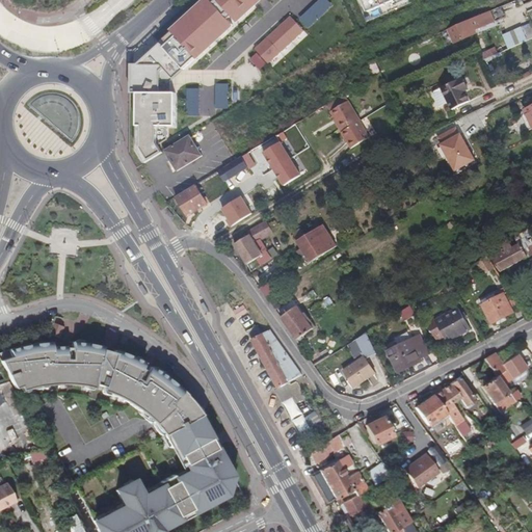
[(30,0),(31,16),(57,15),(56,0),(30,0)]
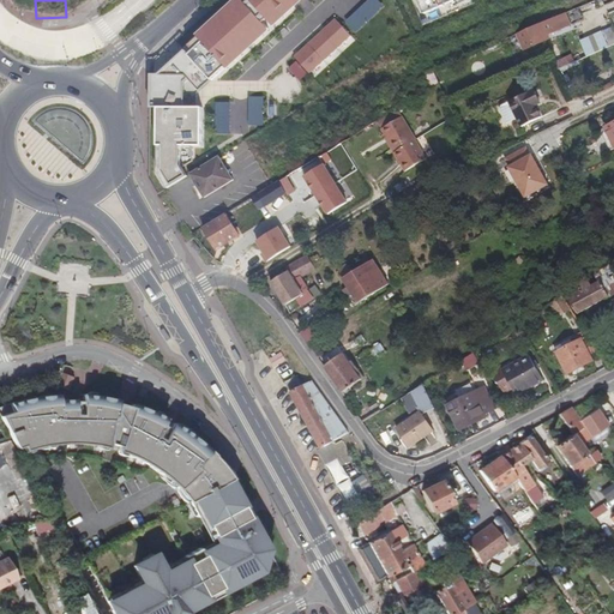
[(197,94),(269,29),(264,23),(268,19),(272,25),(300,0),(250,0),(251,0),(246,4),(242,0),(239,0),(190,46),(193,50),(190,54),(186,50),(160,74),(151,74),(151,78),(151,89),(151,102),(151,107),(158,107),(157,172),(167,187),(187,176),(182,168),(193,161),(193,146),(202,146),(203,108),(198,108),(197,94)]
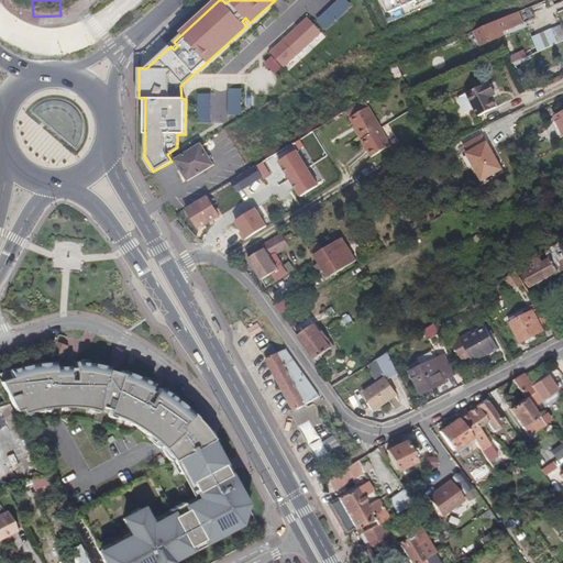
[(327,30),(353,6),(348,0),(338,0),(317,20),(327,30)]
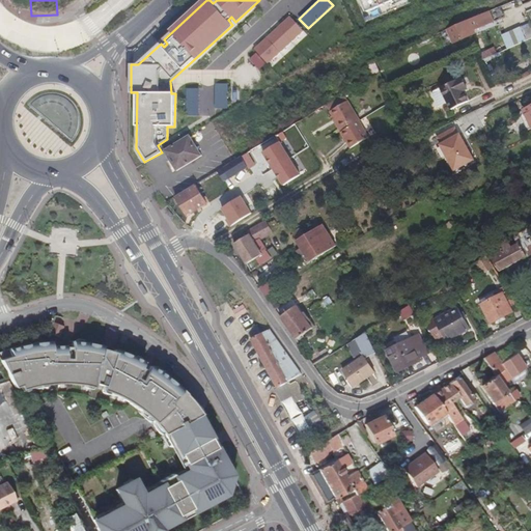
[(362,0),(367,12),(395,0),(362,0)]
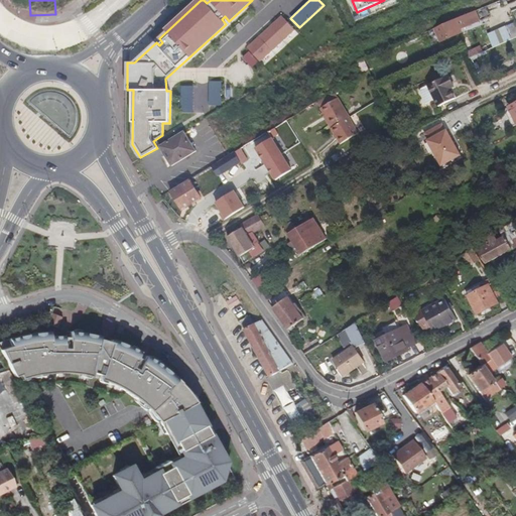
[(439,45),(457,38),(455,32),(458,30),(459,33),(484,22),(480,13),(433,33),(439,45)]
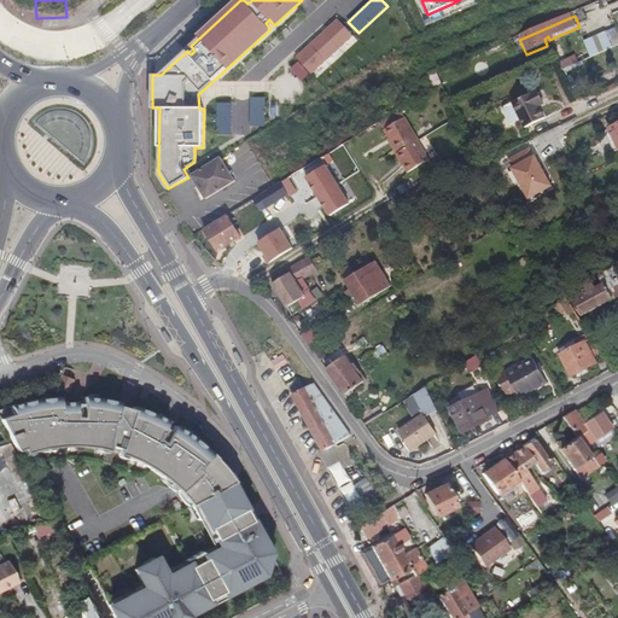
[(312,74),(354,36),(340,22),(334,28),(332,24),(324,33),(326,35),(321,40),(319,38),(310,45),(313,47),(308,52),(305,50),(296,57),(312,74)]
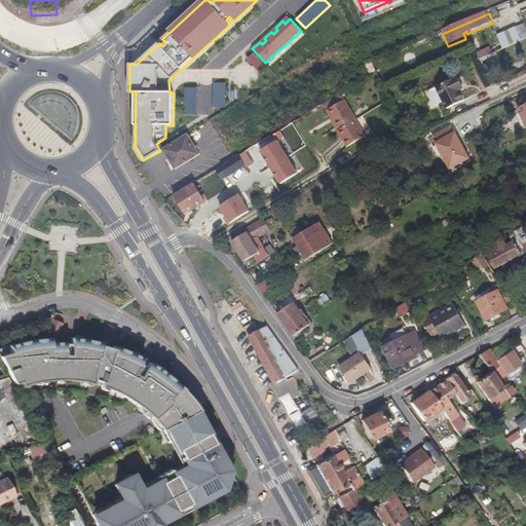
[(525,22),(497,34),(502,48),(525,39),(525,22)]
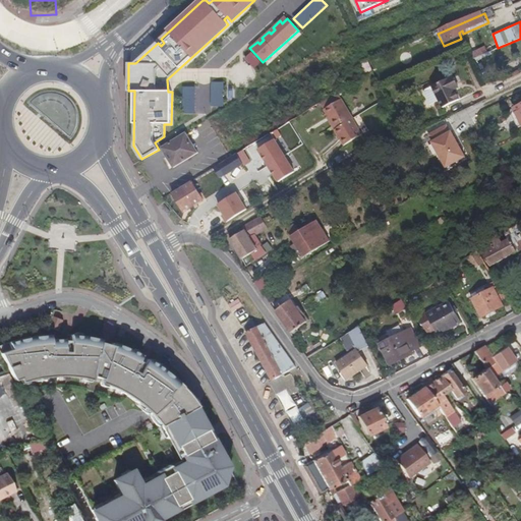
[(359,63),(364,75),(372,72),(367,59),(359,63)]
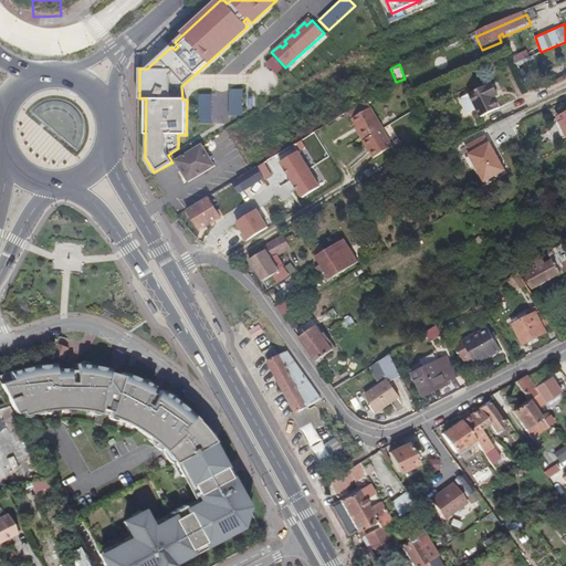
[(499,95),(492,83),(462,98),(460,102),(467,114),(477,109),(481,117),(499,108),(493,97),(499,95)]
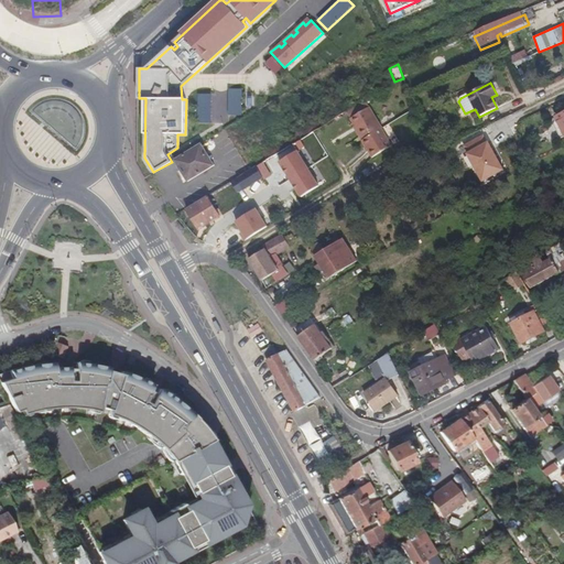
[(229,88),(228,115),(242,116),(242,89),(229,88)]
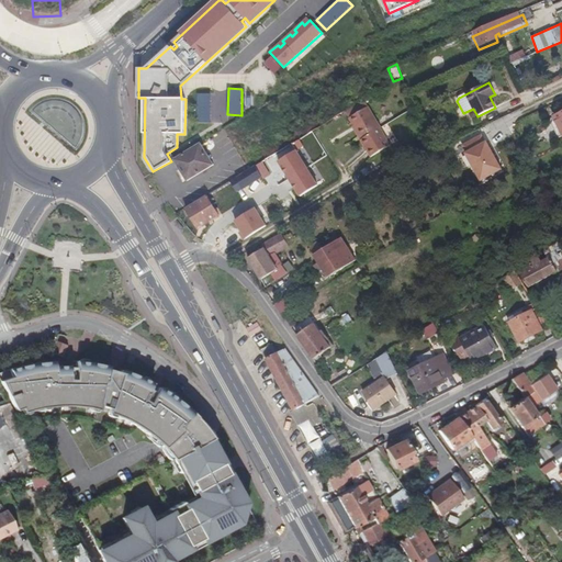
[(198,123),(212,123),(211,93),(198,93),(198,123)]
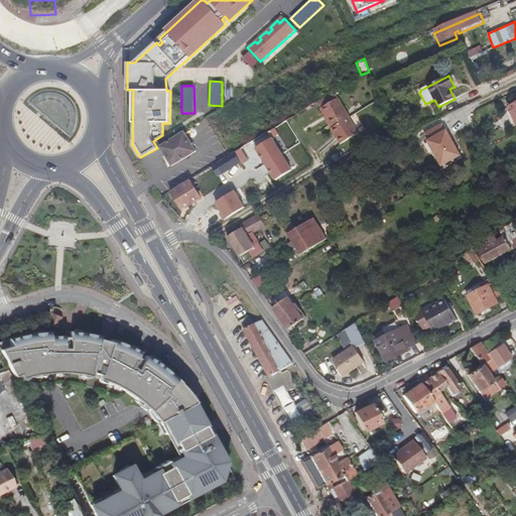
[(342,101),(324,112),(335,131),(333,132),(343,147),(361,136),(351,121),(353,120),(342,101)]
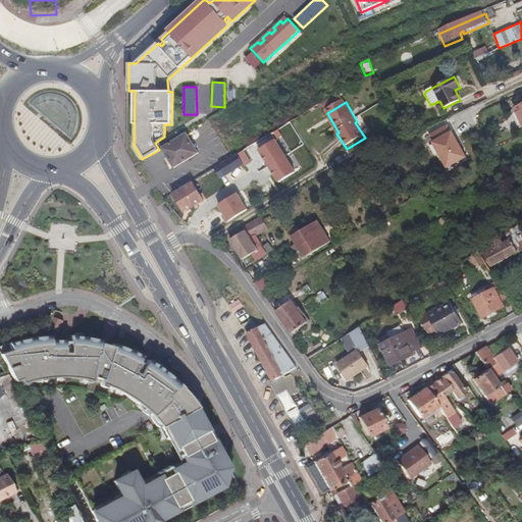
[(521,105),(511,111),(519,128),(521,126),(521,105)]
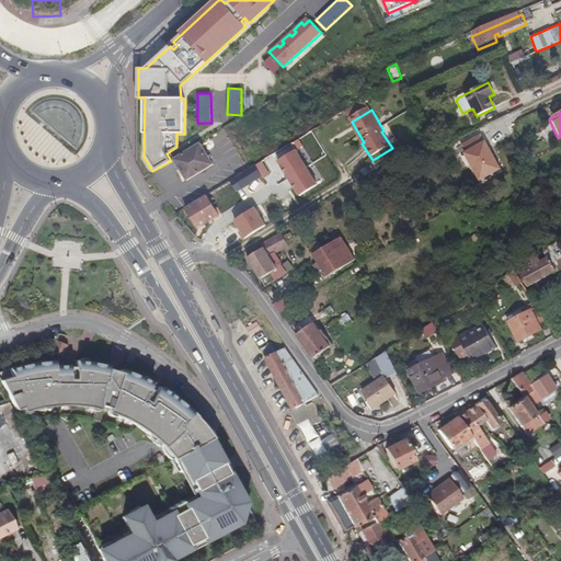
[(480,181),(501,170),(485,141),(484,142),(481,135),(461,146),(466,152),(465,153),(480,181)]
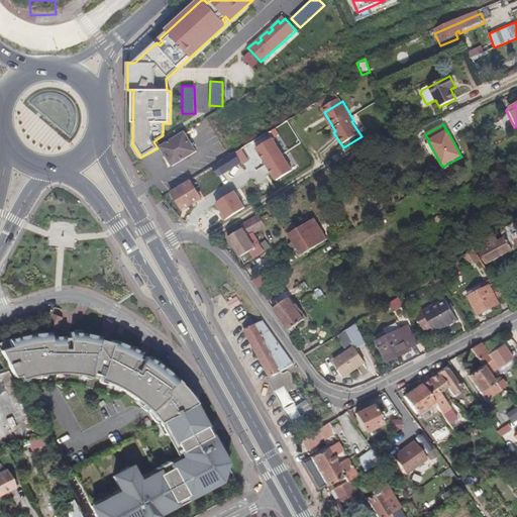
[(225,153),(235,148),(225,130),(215,135),(225,153)]
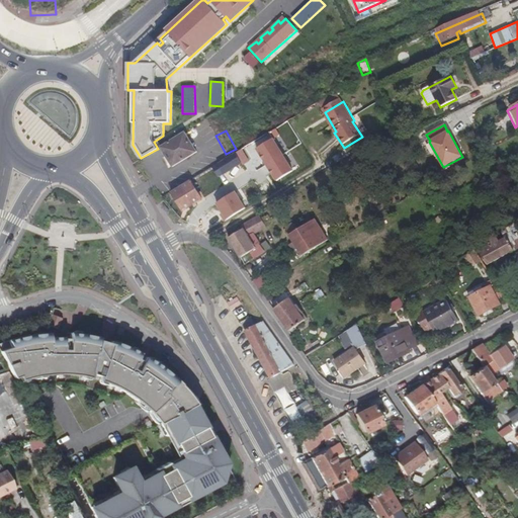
[(161,147),(172,167),(196,152),(185,133),(161,147)]
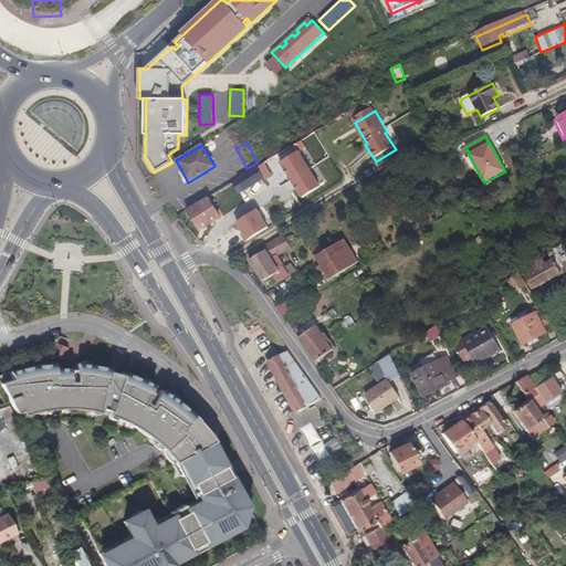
[(300,154),(282,164),(302,199),(321,189),(300,154)]
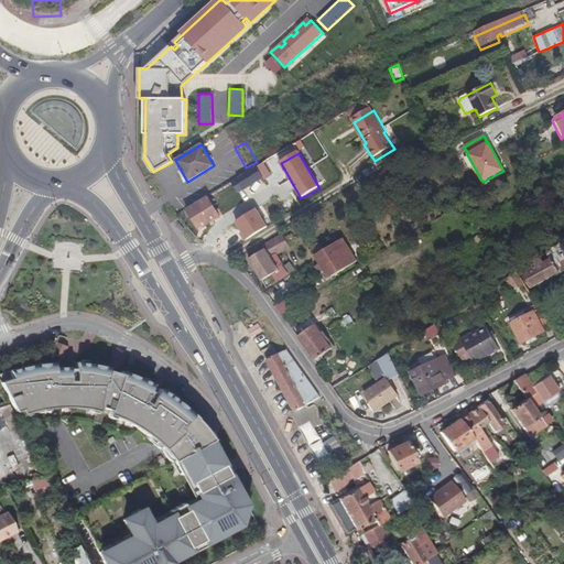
[(243,191),(262,180),(256,169),(237,180),(243,191)]
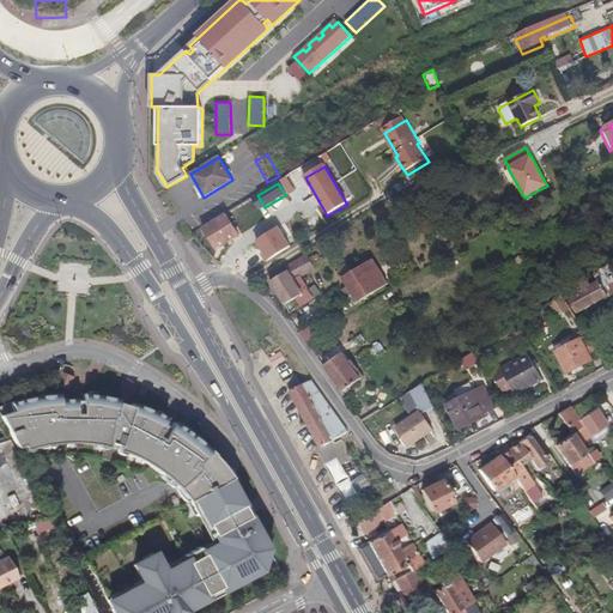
[(217,249),(240,236),(226,213),(202,226),(217,249)]
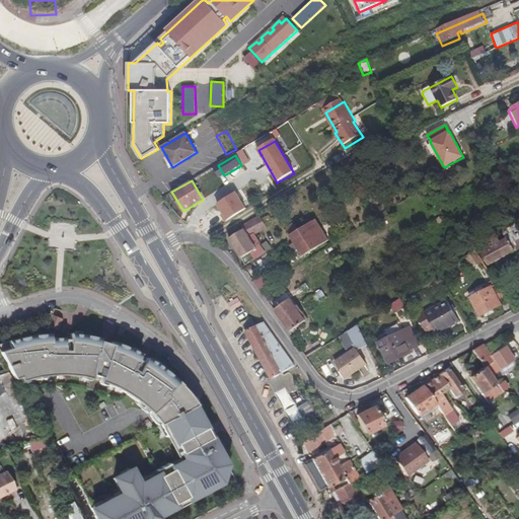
[(263,197),(269,194),(264,181),(256,184),(263,197)]
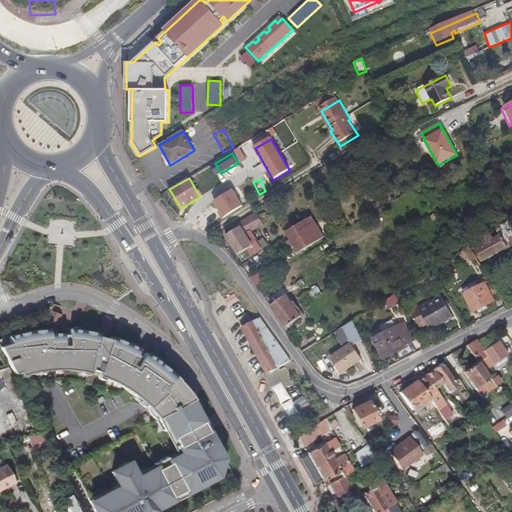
[(219,215),(223,221),(243,209),(232,193),(215,204),(221,213),(219,215)]
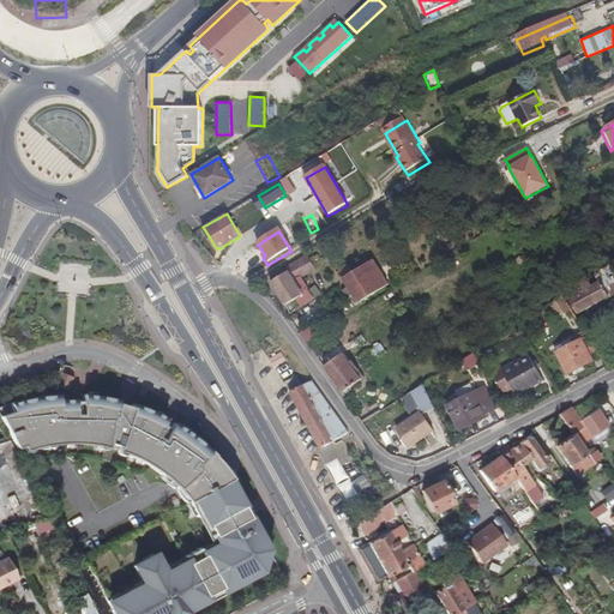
[(274,282),(275,283),(272,284),(287,308),(305,296),(304,295),(307,294),(317,306),(339,290),(327,270),(317,277),(323,292),(320,293),(315,286),(311,289),(304,278),(315,271),(314,269),(317,266),(313,260),(311,262),(308,259),(287,272),(288,275),(283,278),(282,276),(274,282)]
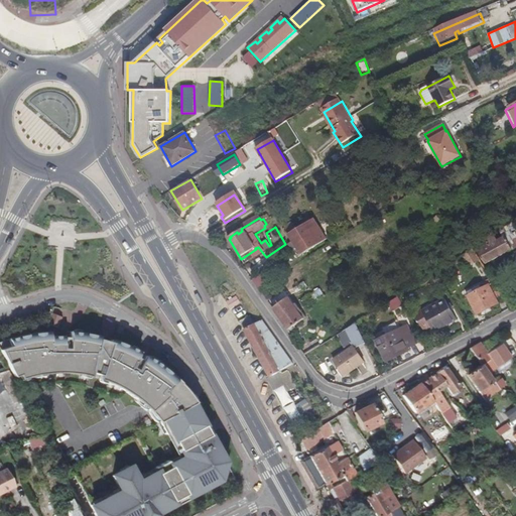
[(485,241),(488,246),(478,252),(486,264),(515,244),(515,219),(515,218),(498,229),(502,236),(495,241),(492,236),(485,241)]
